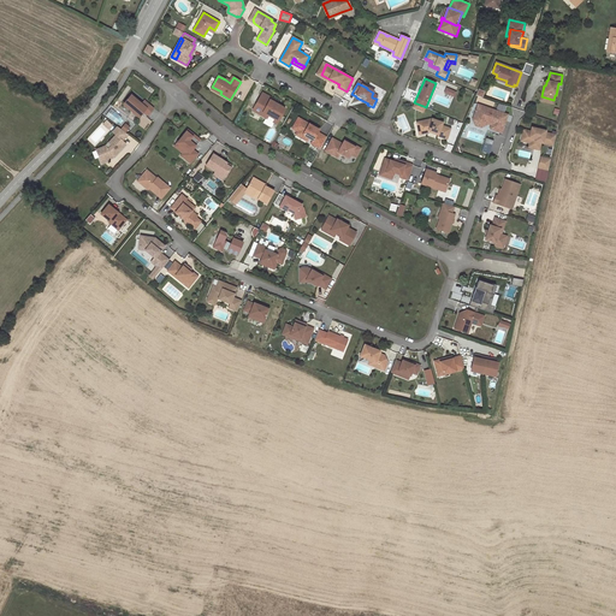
[(454,96),(456,92),(445,87),(443,93),(454,96)]
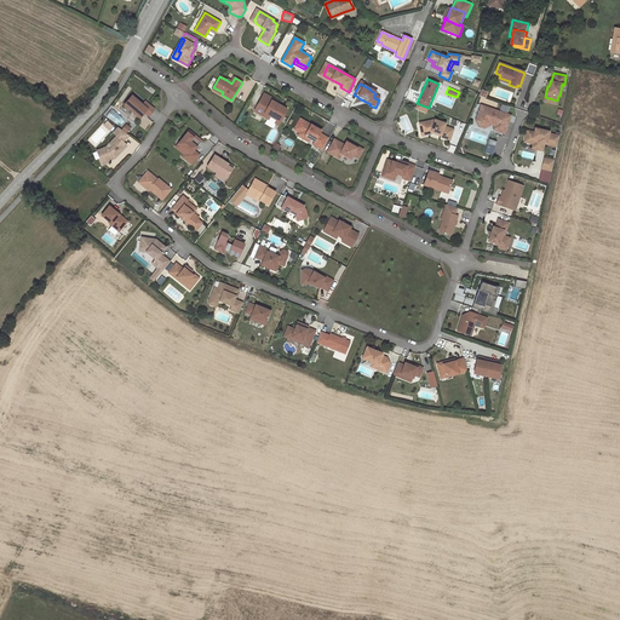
[(155,109),(145,101),(143,104),(132,96),(124,105),(141,119),(145,113),(149,116),(155,109)]
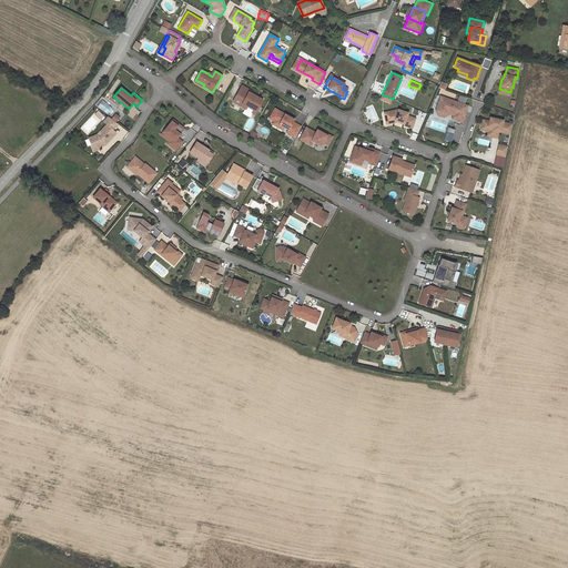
[(241,88),(233,102),(255,114),(263,100),(241,88)]
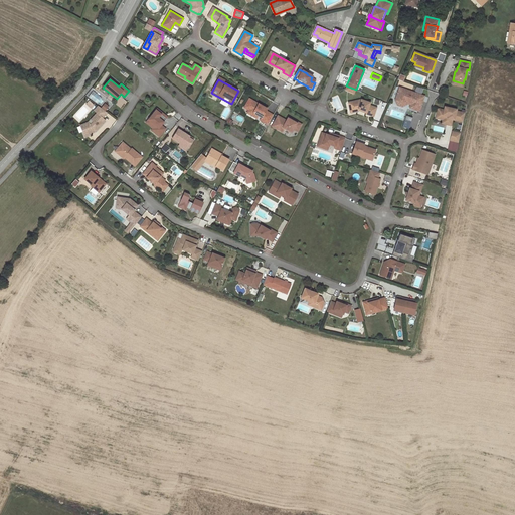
[(419,111),(424,96),(399,88),(395,100),(396,102),(401,104),(402,100),(407,102),(407,103),(411,105),(410,108),(419,111)]
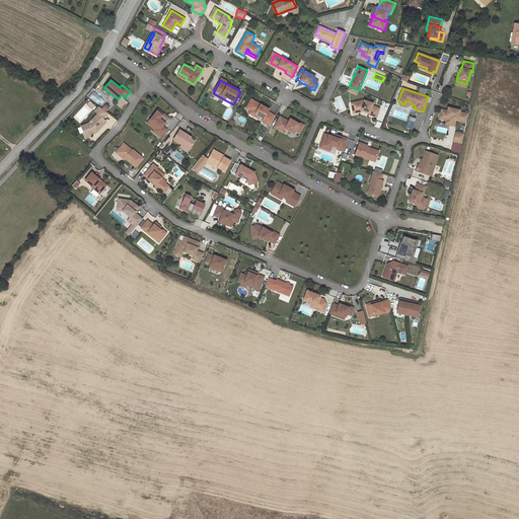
[(368,113),(376,117),(379,107),(372,104),(373,101),(364,98),(364,99),(363,98),(351,100),(352,104),(354,103),(355,107),(361,106),(361,107),(369,110),(368,112),(368,113)]
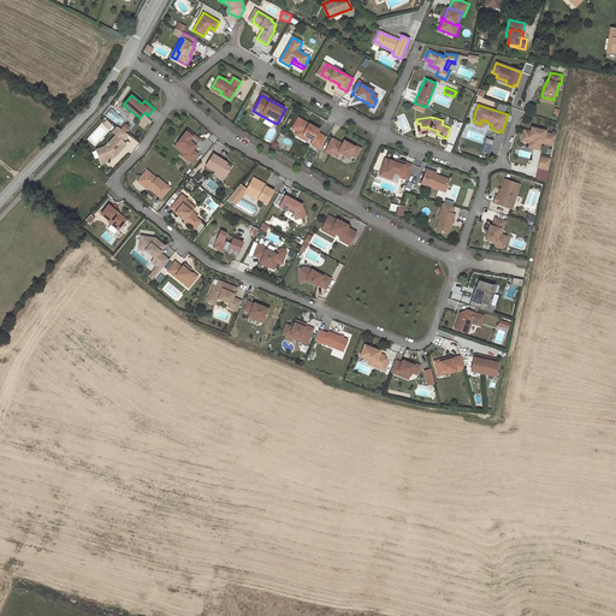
[(318,132),(319,130),(303,120),(297,131),(309,138),(313,140),(312,143),(320,149),(327,137),(318,132)]
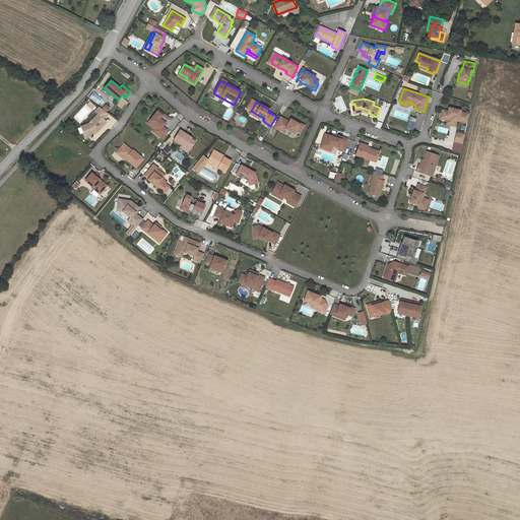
[(354,104),(352,105),(353,111),(363,109),(369,112),(370,111),(362,108),(362,107),(355,108),(354,104)]
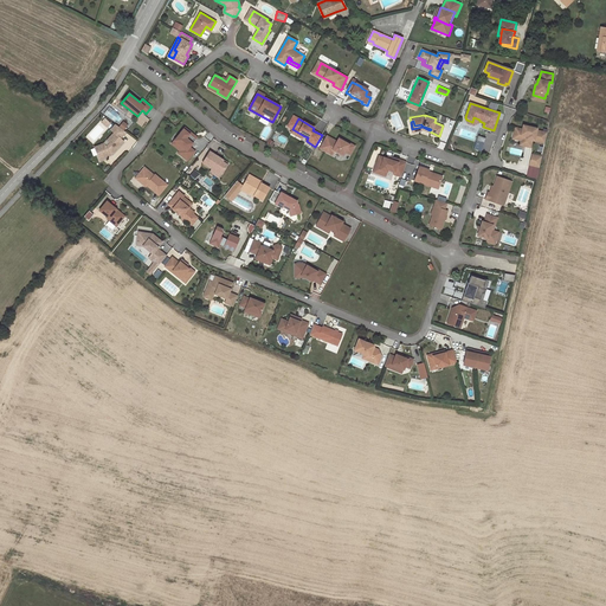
[(121,139),(127,133),(124,130),(120,127),(116,124),(111,129),(115,133),(108,140),(110,142),(107,146),(104,143),(95,147),(101,161),(105,159),(104,156),(113,154),(124,141),(121,139)]
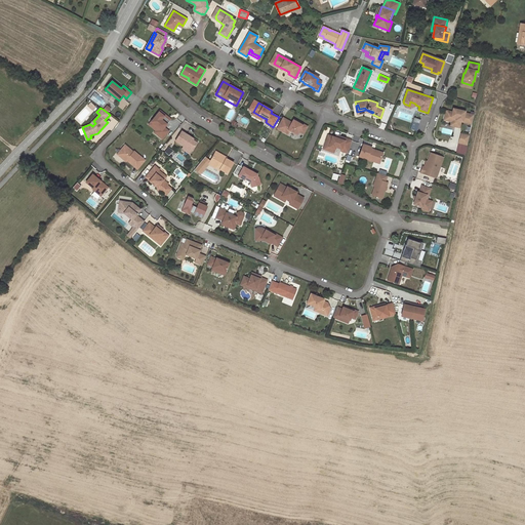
[(468,123),(470,115),(465,114),(465,112),(453,109),(452,113),(447,111),(446,116),(445,116),(444,121),(451,122),(456,123),(457,119),(461,119),(460,122),(468,123)]
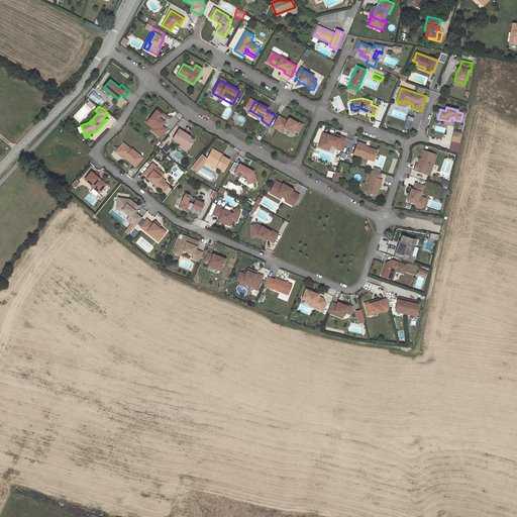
[(165,122),(168,117),(163,113),(158,109),(157,110),(162,114),(159,117),(165,122)]
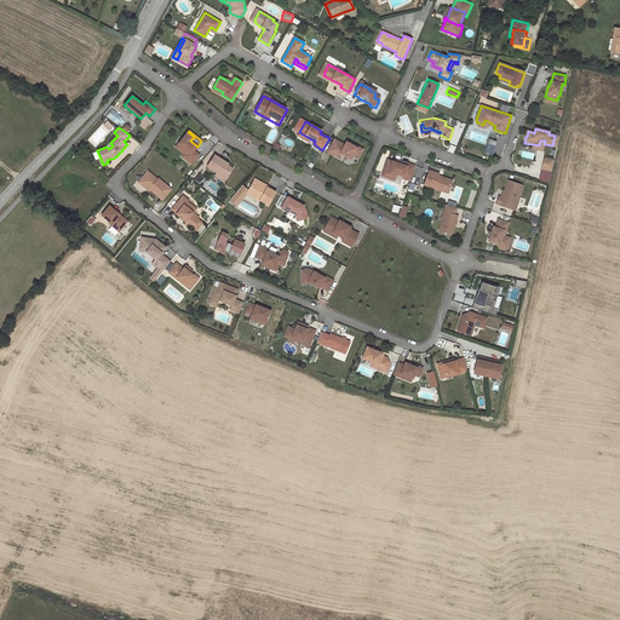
[(188,132),(178,144),(187,150),(184,154),(182,156),(191,164),(199,155),(194,150),(197,147),(190,141),(194,137),(188,132)]
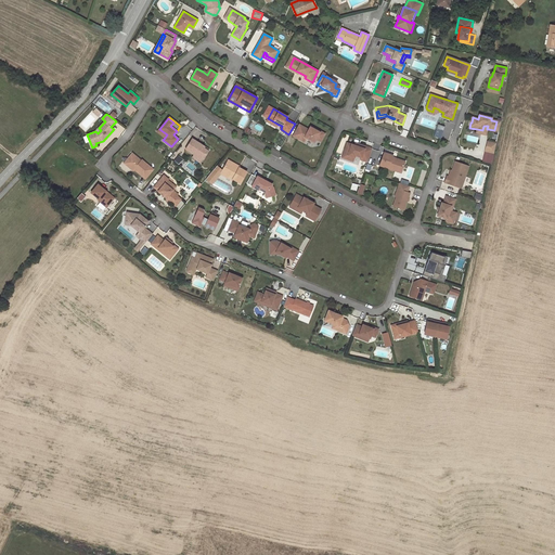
[(309,129),(299,125),(293,136),(304,142),(306,138),(314,143),(315,139),(318,137),(322,140),(325,133),(320,131),(320,132),(310,127),(309,129)]
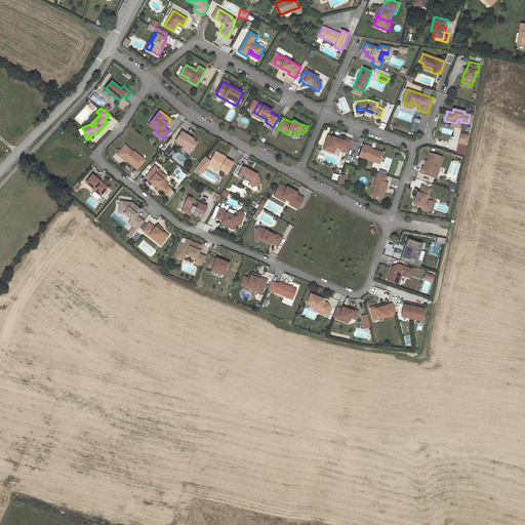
[(456,123),(451,122),(450,126),(459,128),(460,122),(461,119),(457,119),(456,123)]
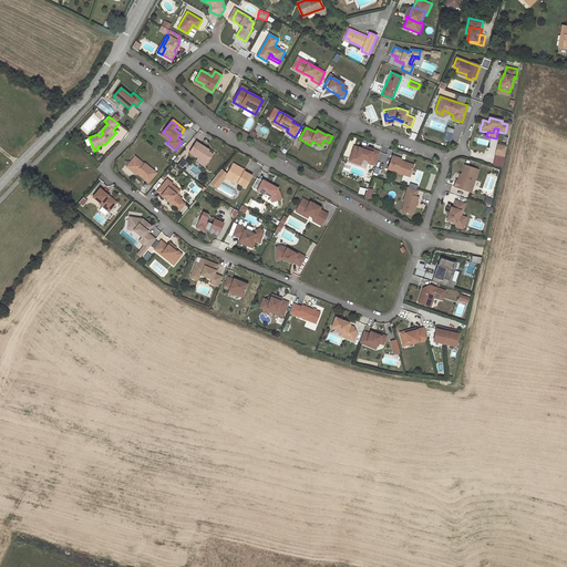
[(171,137),(163,132),(161,134),(168,141),(171,137)]
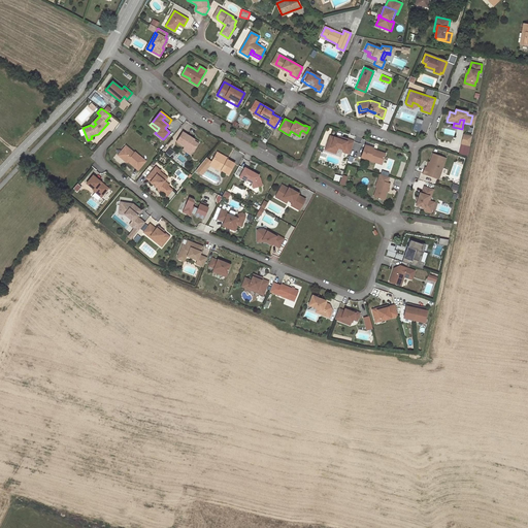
[(199,142),(183,132),(176,141),(185,146),(193,152),(199,142)]
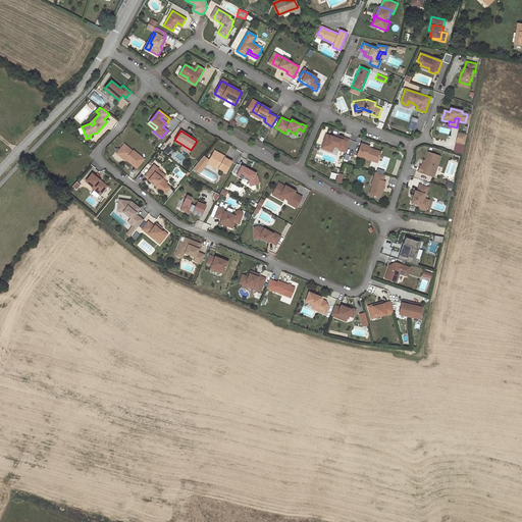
[(464,144),(466,136),(459,134),(457,142),(464,144)]
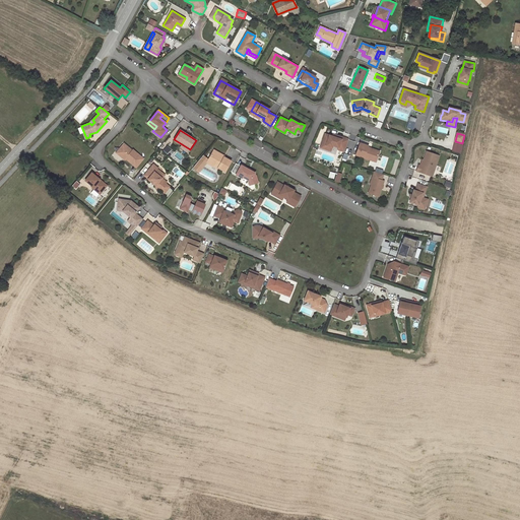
[(344,151),(348,139),(337,135),(336,137),(332,136),(325,134),(320,147),(325,149),(326,145),(332,147),(332,145),(338,147),(338,149),(344,151)]
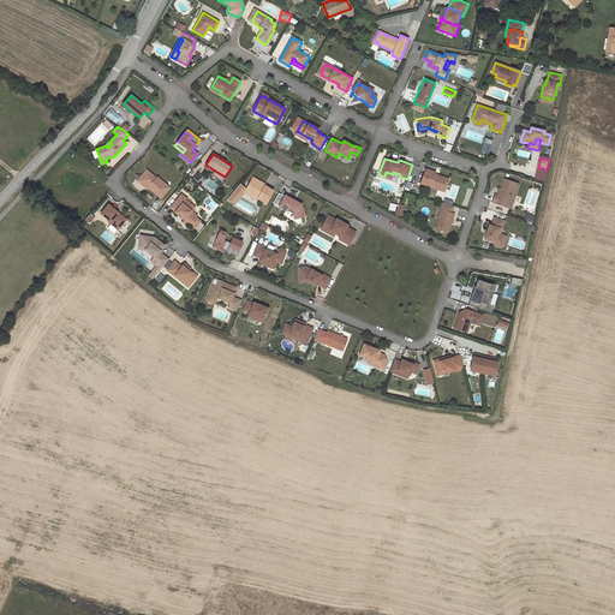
[(139,183),(148,172),(147,169),(137,180),(139,183)]
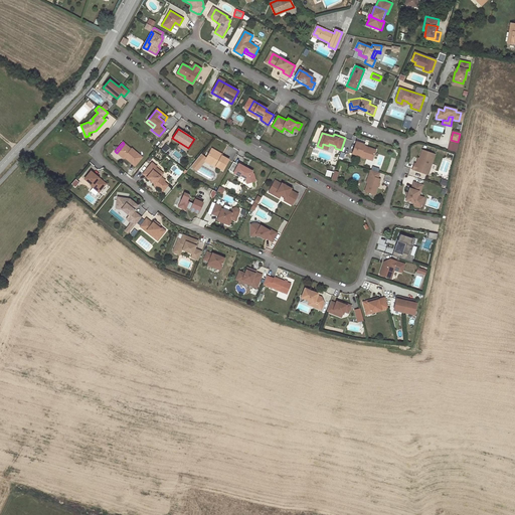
[(365,145),(356,142),(352,154),(367,159),(368,156),(373,158),(376,150),(367,147),(367,148),(364,147),(364,146),(365,145)]
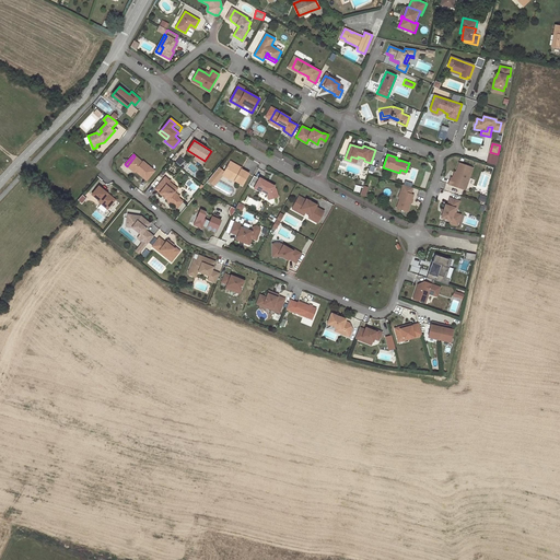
[(154,171),(143,162),(142,162),(135,156),(127,166),(132,171),(132,170),(136,171),(147,181),(154,171)]
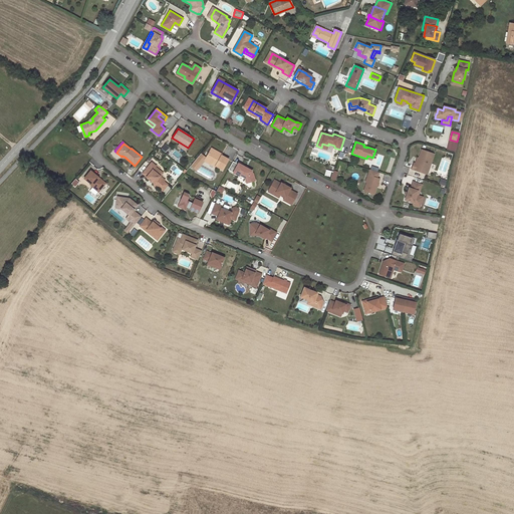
[(210,150),(206,159),(212,162),(211,165),(215,167),(216,166),(223,170),(228,160),(221,156),(222,155),(218,152),(217,154),(210,150)]
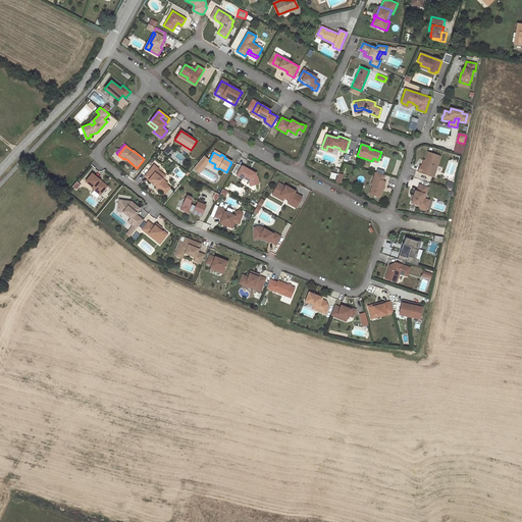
[(437,166),(440,156),(428,152),(425,160),(422,167),(420,167),(418,171),(432,176),(435,165),(437,166)]
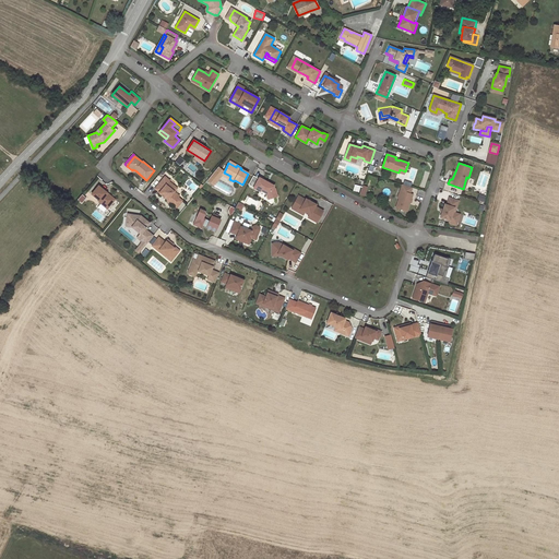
[(169,181),(164,177),(154,189),(158,193),(167,201),(167,203),(169,205),(171,205),(176,209),(182,201),(178,198),(179,195),(175,191),(166,185),(169,181)]
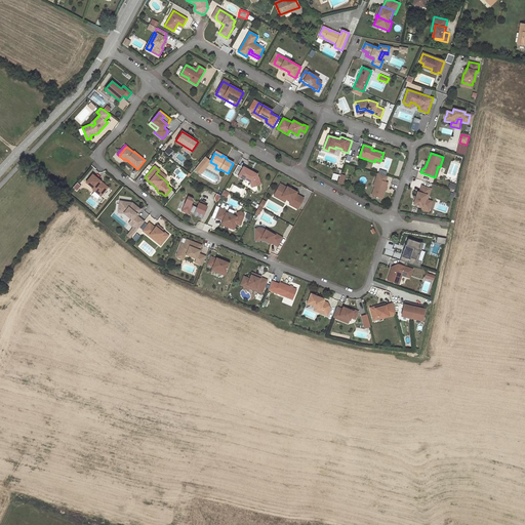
[(243,167),(238,176),(244,179),(244,178),(250,182),(253,184),(253,187),(260,185),(258,177),(256,176),(257,174),(249,170),(248,170),(243,167)]
